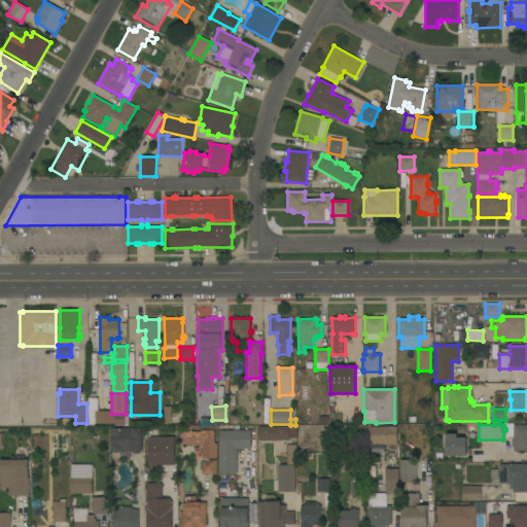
[(526,425),(526,451),(514,451),(514,447),(512,447),(512,441),(514,441),(514,425),(526,425)]
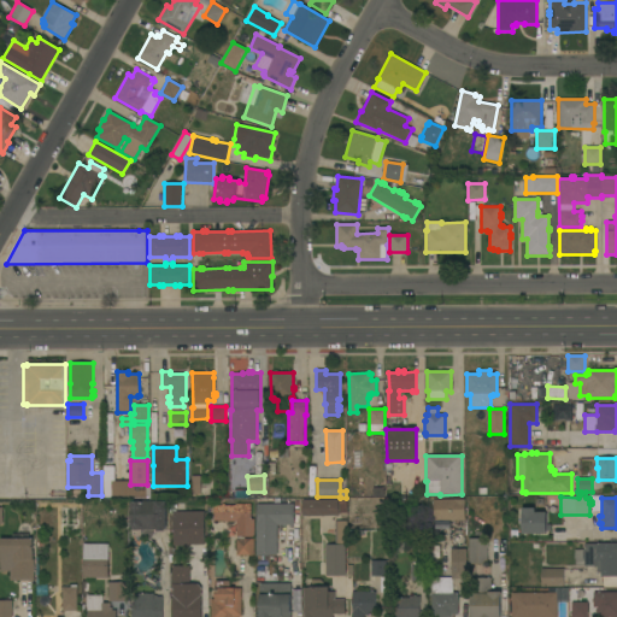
[(338,499),(338,516),(303,516),(303,500),(338,499)]
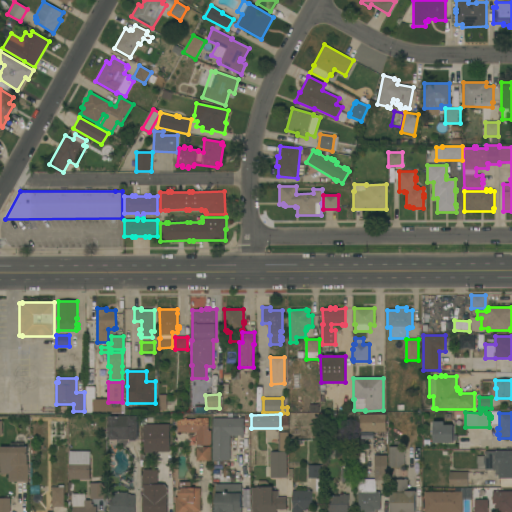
[(386,414),(386,432),(359,432),(359,415),(386,414)]
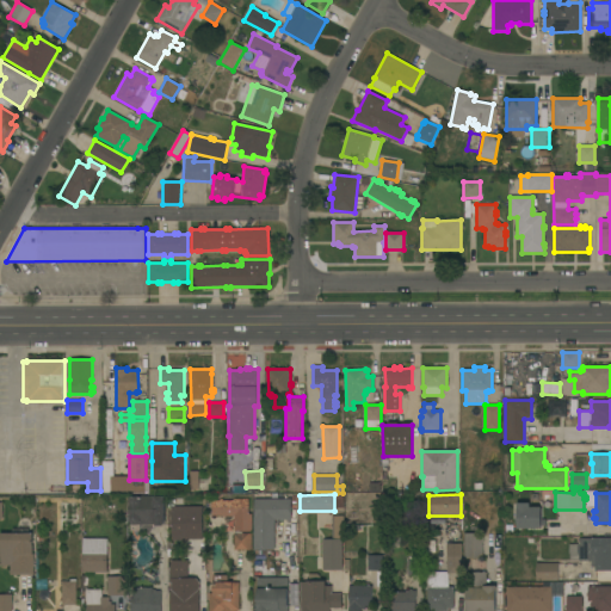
[(165,524),(162,524),(162,526),(155,526),(155,525),(130,525),(130,497),(165,497),(165,524)]
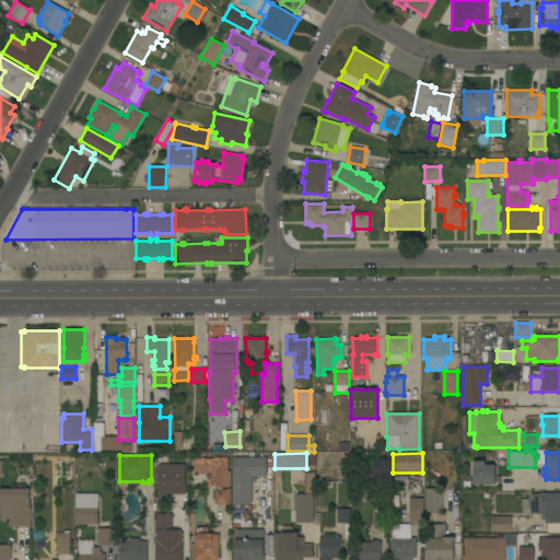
[(214,487),(214,474),(203,474),(203,473),(194,473),(194,457),(197,457),(197,459),(200,459),(200,458),(203,458),(203,459),(213,459),(213,457),(228,457),(228,471),(231,471),(231,487),(214,487)]
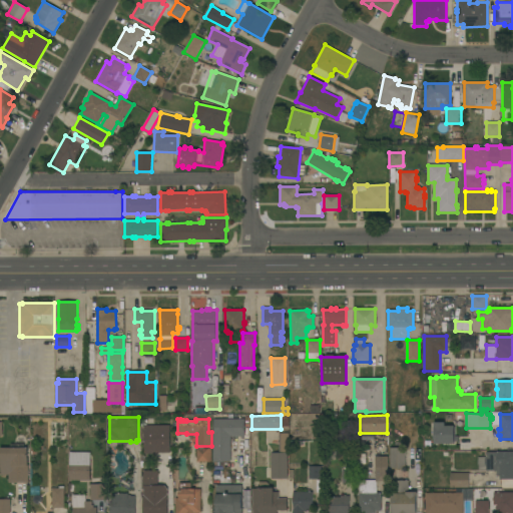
[(244,419),(244,437),(230,437),(230,462),(212,462),(212,434),(213,434),(213,419),(244,419)]
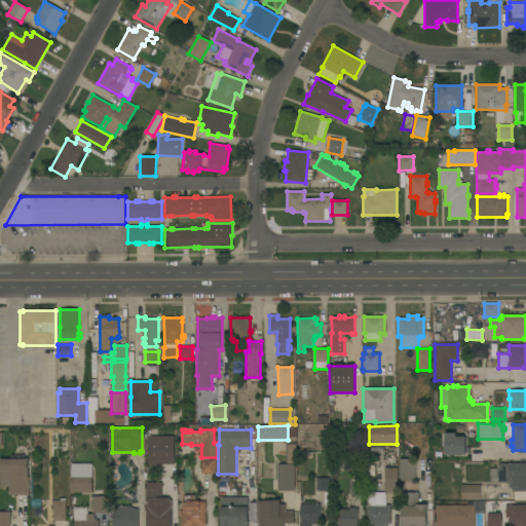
[(445,434),(456,433),(456,437),(465,437),(465,447),(470,447),(470,452),(465,453),(465,455),(445,455),(445,434)]
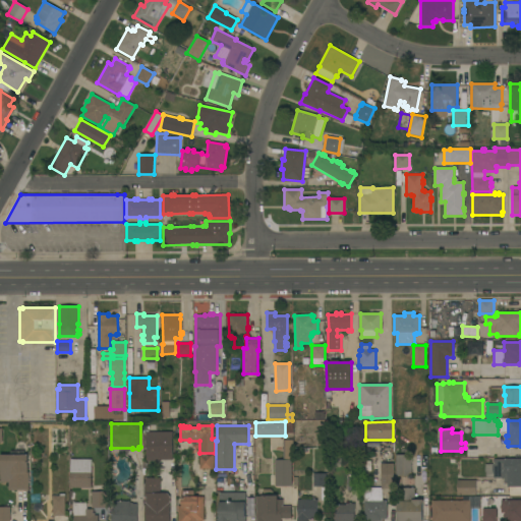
[(147,461),(147,431),(172,431),(172,460),(161,460),(147,461)]
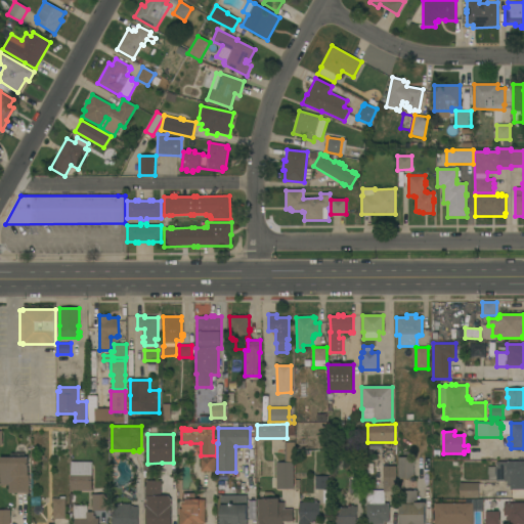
[(276,463),(285,463),(285,442),(294,442),(295,464),(293,464),(293,489),(276,489),(276,463)]
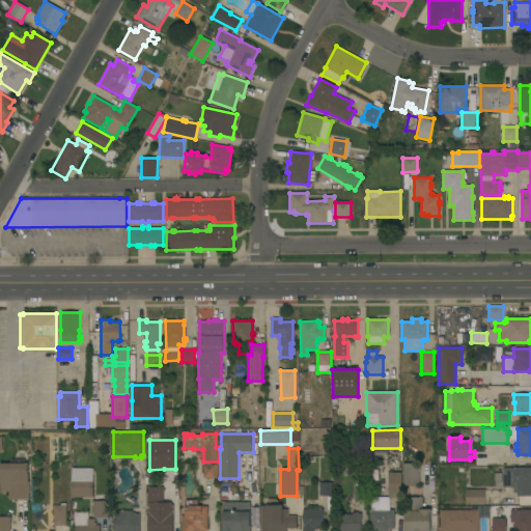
[(0,464),(29,464),(29,488),(31,488),(31,495),(29,495),(29,500),(8,500),(8,492),(0,492),(0,464)]
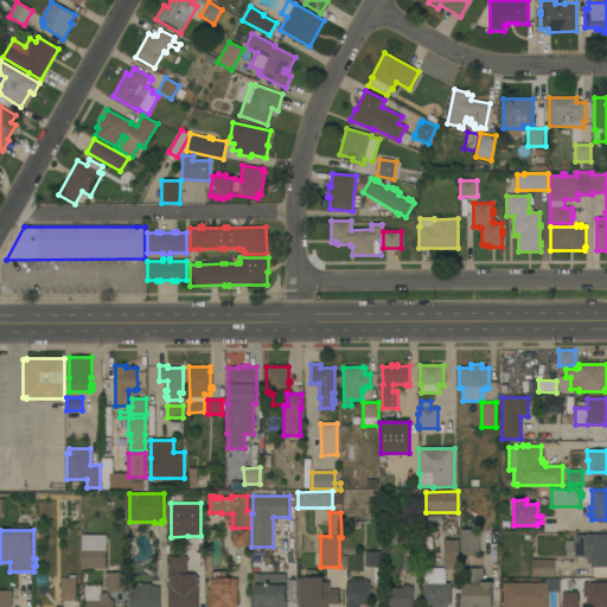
[(232,531),(249,530),(250,547),(232,547),(232,531)]
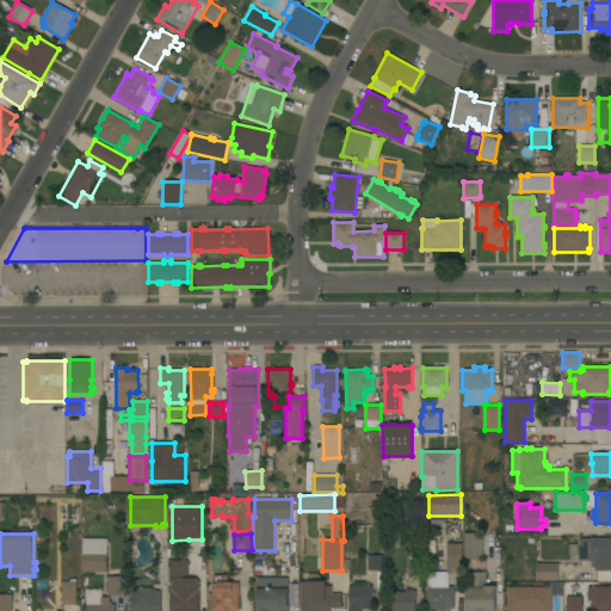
[(464,534),(482,534),(482,559),(464,559),(464,534)]
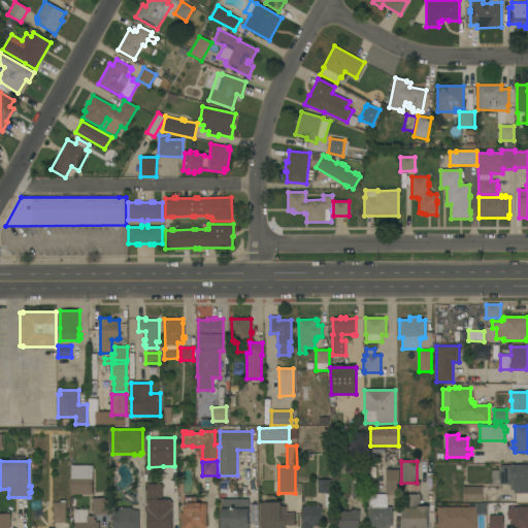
[(71,495),(71,465),(93,465),(93,495),(71,495)]
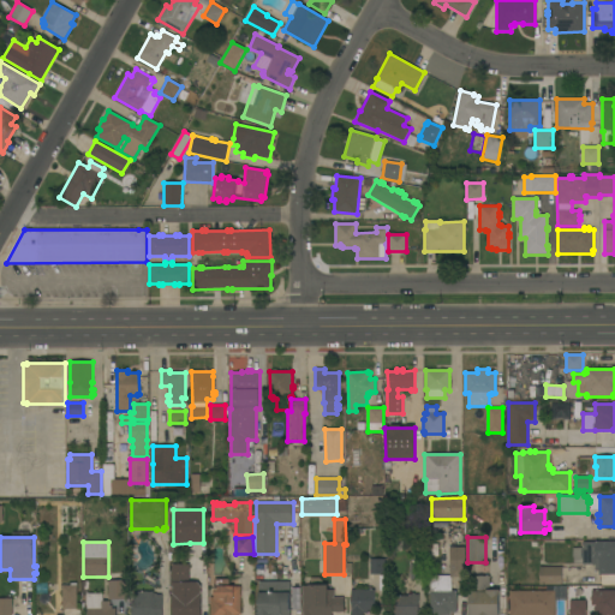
[(614,542),(614,575),(598,575),(598,571),(595,571),(595,565),(572,565),(572,548),(583,548),(583,542),(596,542),(614,542)]
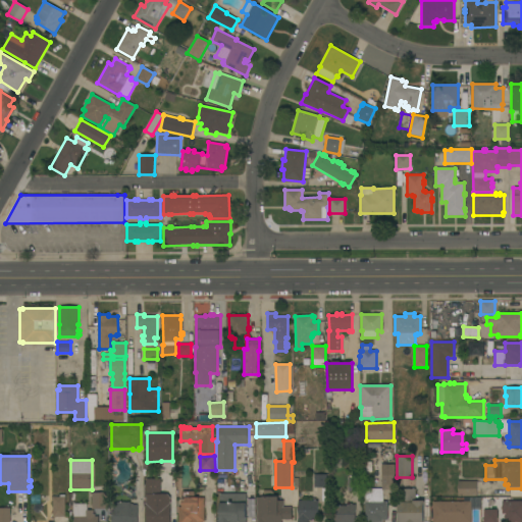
[(395,489),(382,490),(382,502),(385,502),(385,503),(387,503),(387,520),(382,520),(382,521),(365,521),(365,503),(363,503),(363,488),(381,488),(381,465),(395,465),(395,489)]
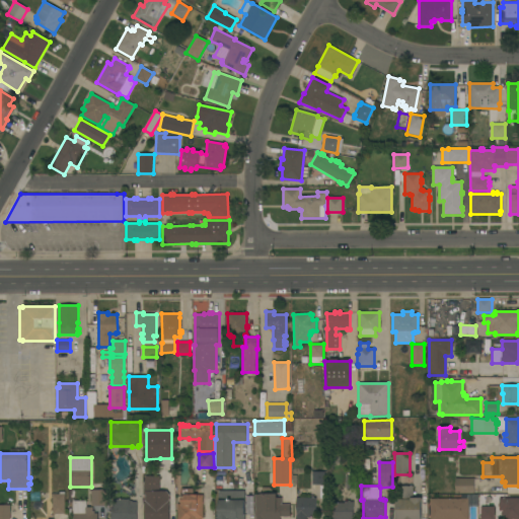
[(312,471),(324,471),(324,485),(312,485),(312,471)]
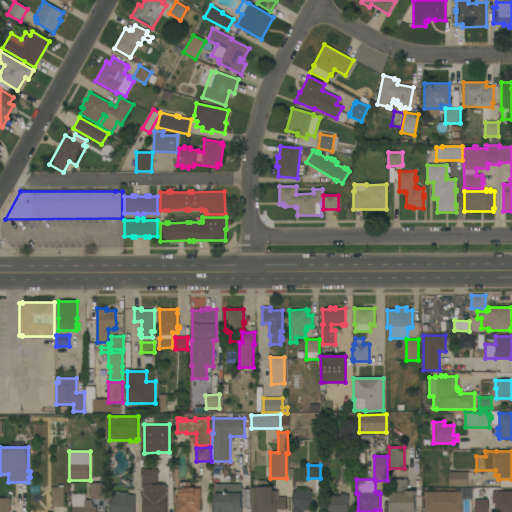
[(167,511),(143,511),(143,469),(157,469),(157,484),(167,484),(167,511)]
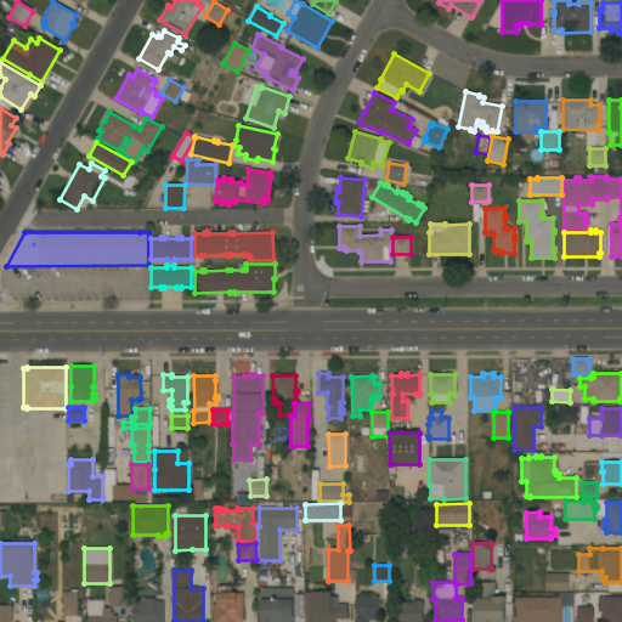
[(414,570),(429,570),(430,586),(414,586),(414,570)]
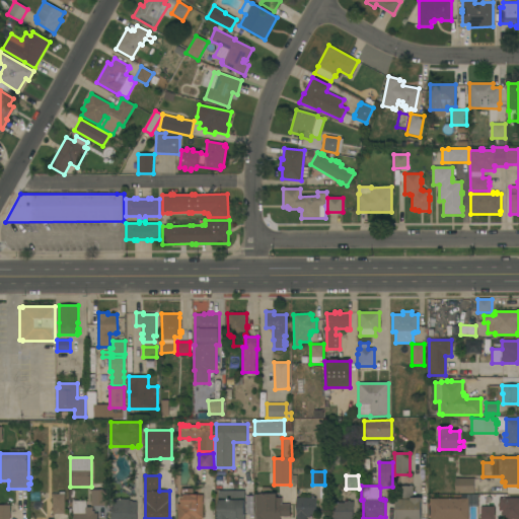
[(474,478),(474,494),(455,494),(455,478),(474,478)]
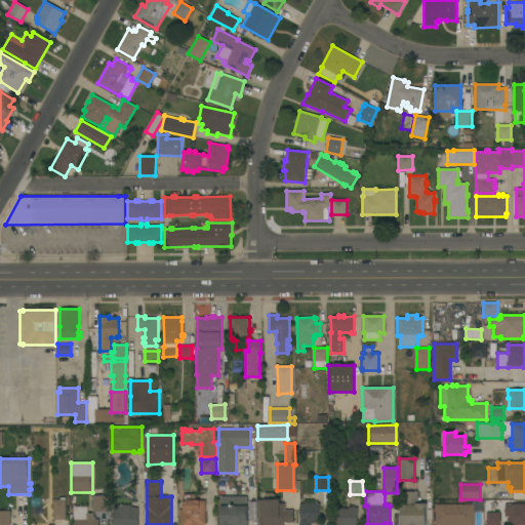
[(403,506),(403,495),(405,492),(417,492),(417,503),(427,503),(427,508),(426,508),(426,524),(400,524),(400,506),(403,506)]
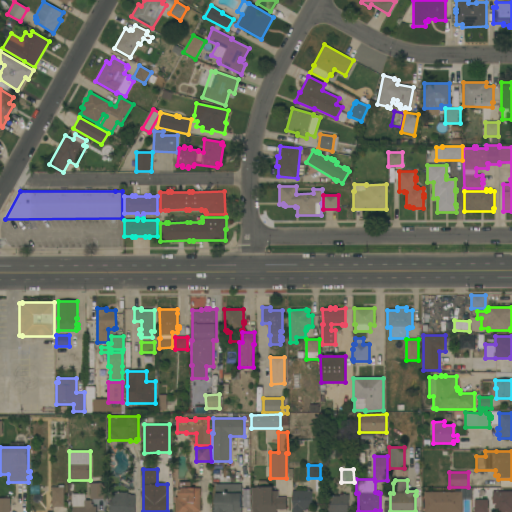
[(251,511),(251,488),(257,488),(257,487),(258,487),(258,481),(265,481),(268,483),(268,487),(273,487),(273,491),(278,491),(278,497),(286,497),(286,510),(276,510),(276,511),(251,511)]
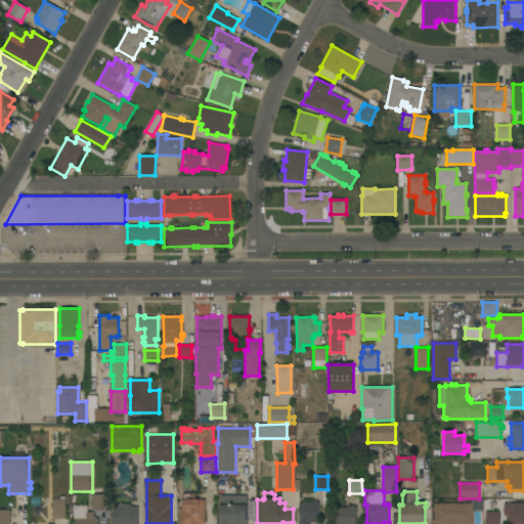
[(205,523),(179,523),(179,509),(182,509),(182,493),(195,493),(195,497),(199,497),(199,499),(205,499),(205,523)]
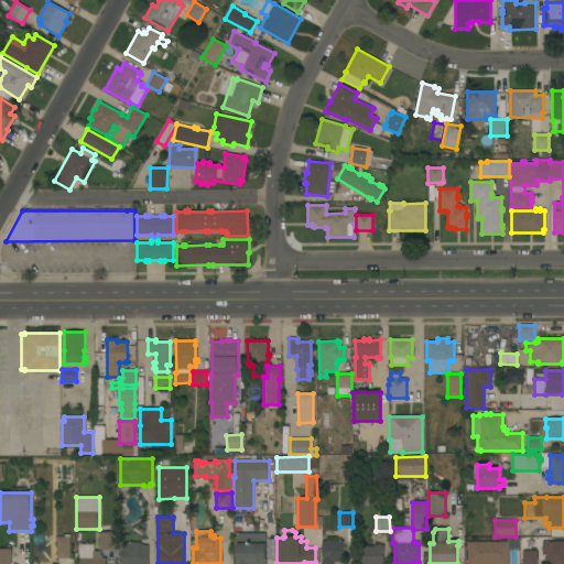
[(118,550),(99,550),(99,532),(118,532),(118,550)]
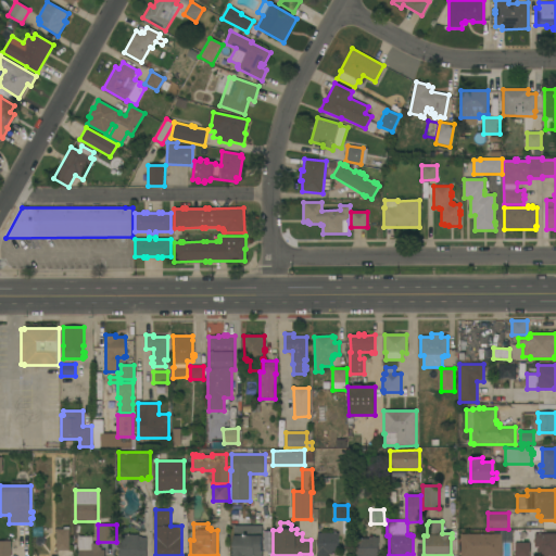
[(262,555),(234,555),(234,526),(262,526),(262,555)]
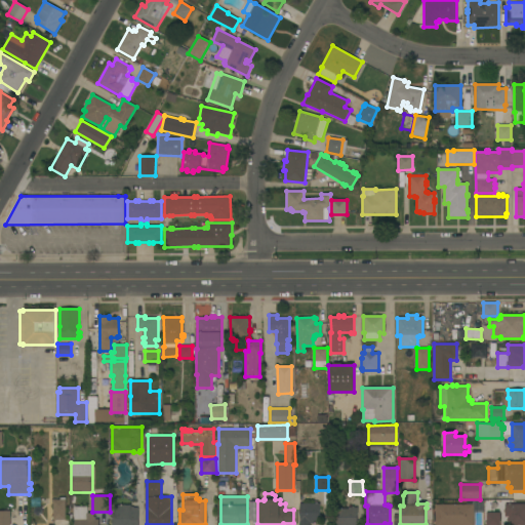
[(66,520),(52,520),(52,499),(65,499),(66,520)]
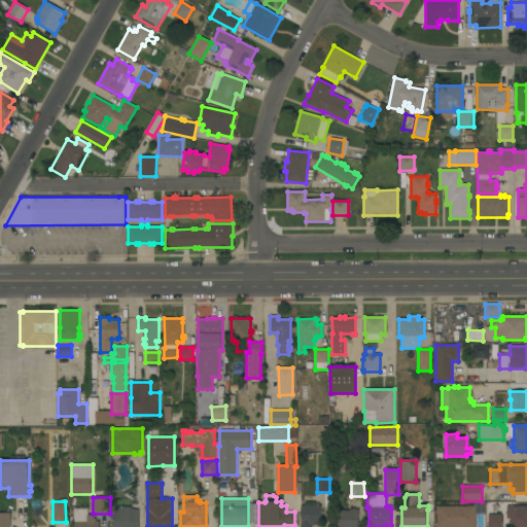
[(316,505),(316,504),(318,504),(318,505),(321,505),(320,523),(315,523),(315,526),(311,526),(301,526),(301,505),(316,505)]
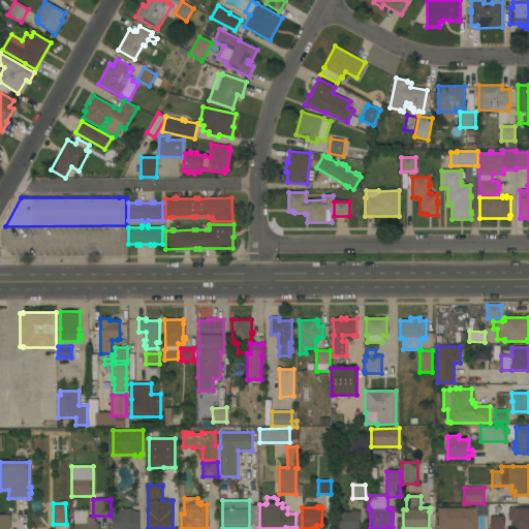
[(528,507),(528,528),(511,528),(511,525),(510,525),(510,523),(512,523),(512,520),(508,520),(508,507),(528,507)]
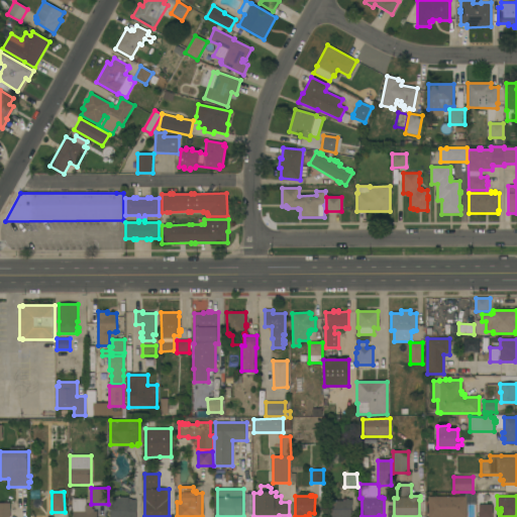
[(110,516),(110,506),(113,506),(113,497),(128,497),(129,499),(131,499),(131,500),(135,500),(135,502),(136,502),(136,516),(110,516)]
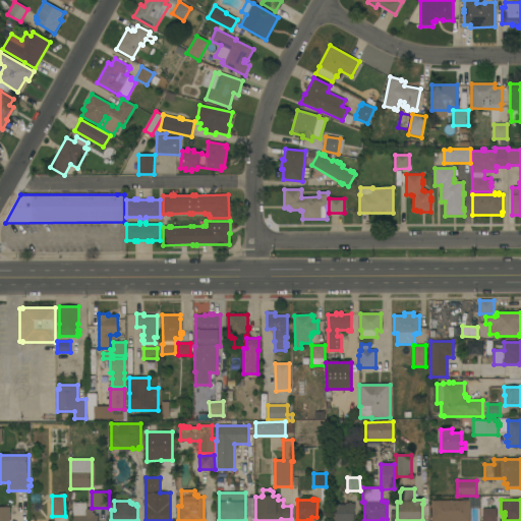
[(470,501),(470,520),(432,520),(432,501),(470,501)]
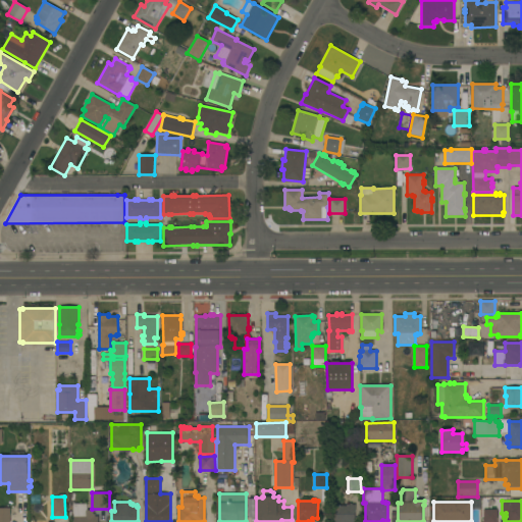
[(74,521),(74,517),(73,517),(73,504),(87,504),(88,510),(94,510),(94,514),(95,514),(95,516),(98,516),(98,521),(74,521)]
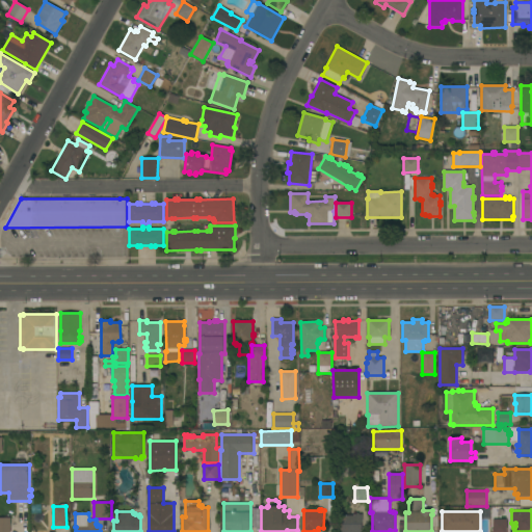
[(337,531),(337,515),(353,515),(353,514),(356,514),(356,513),(358,513),(358,514),(362,514),(362,531),(337,531)]
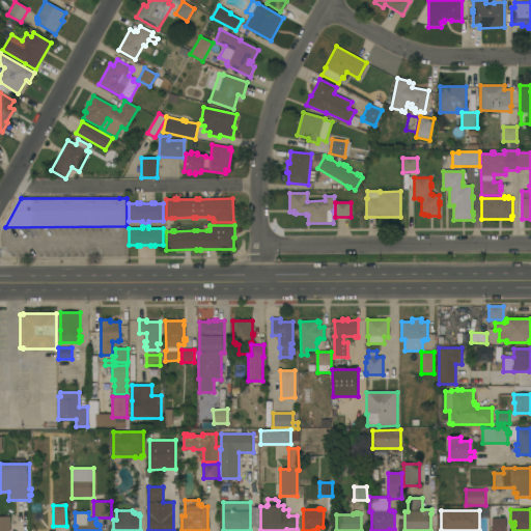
[(10,530),(0,530),(0,516),(10,516),(10,530)]
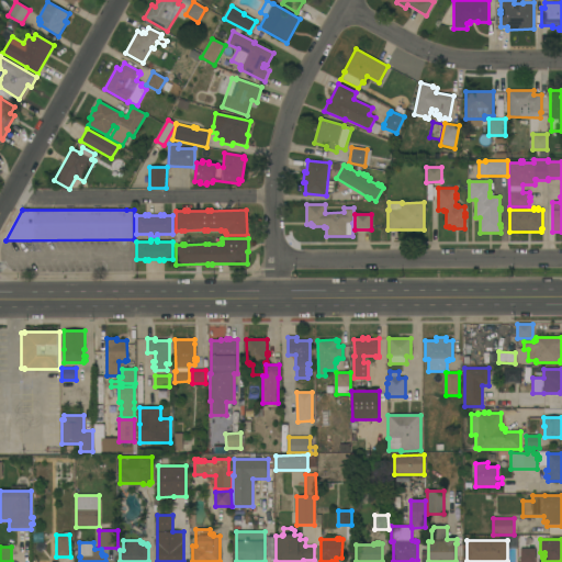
[(536,548),(536,561),(520,561),(520,549),(536,548)]
